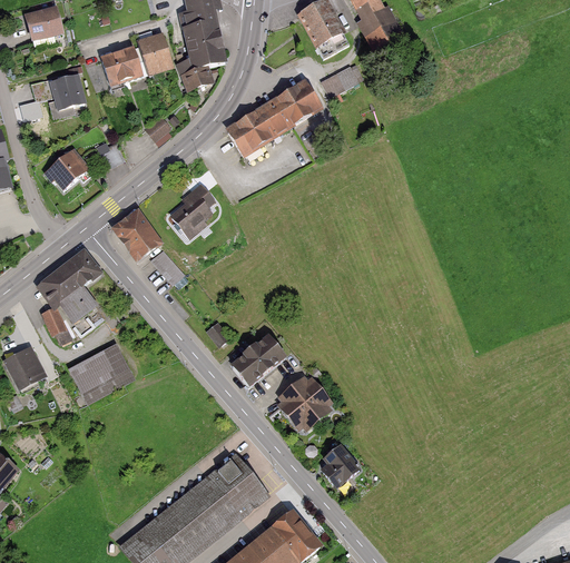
[(212,68),(227,62),(213,0),(186,0),(188,10),(183,11),(193,59),(175,62),(185,95),(216,82),(212,68)]
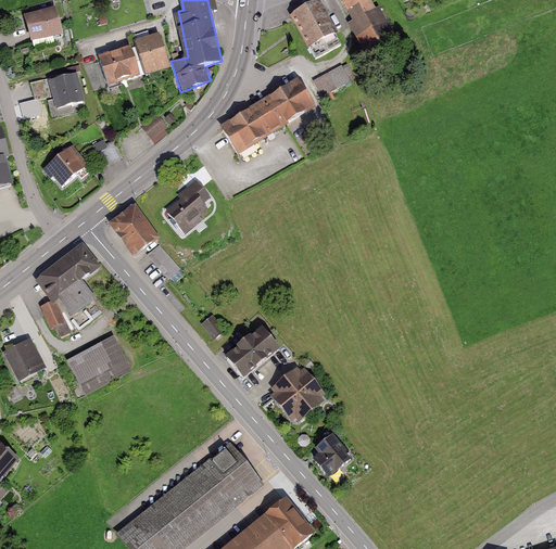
[(317,0),(293,14),(311,45),(335,32),(317,0)]
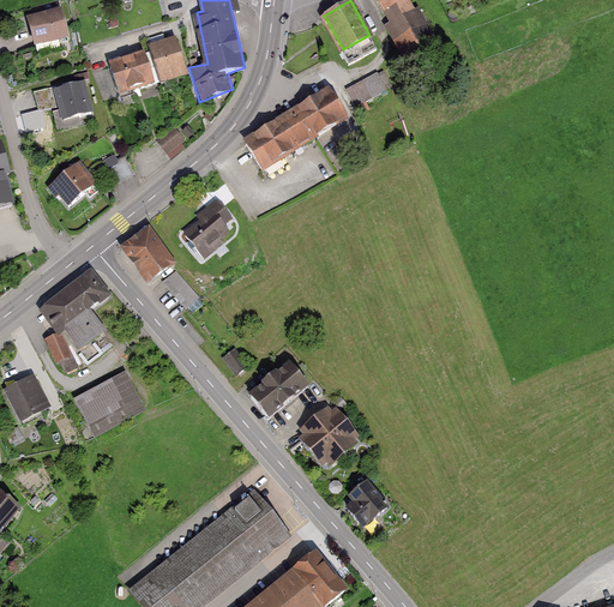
[(381,0),(391,17),(389,18),(410,59),(446,38),(434,16),(429,18),(421,4),(416,6),(413,0),(381,0)]
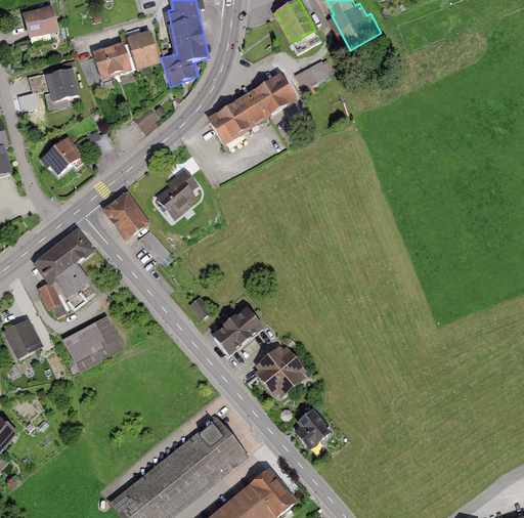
[(30,38),(60,29),(53,4),(23,12),(30,38)]
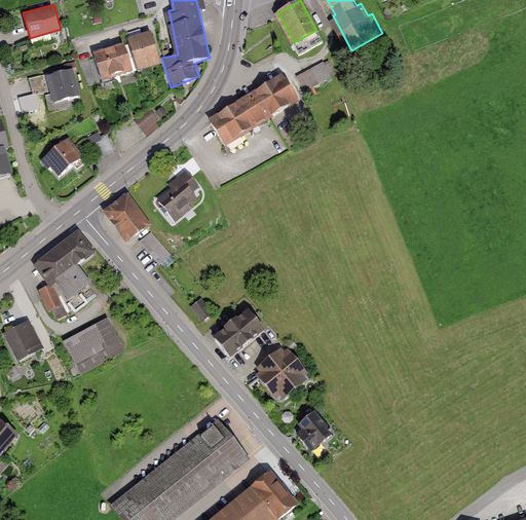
[(150,28),(127,35),(139,71),(161,63),(150,28)]
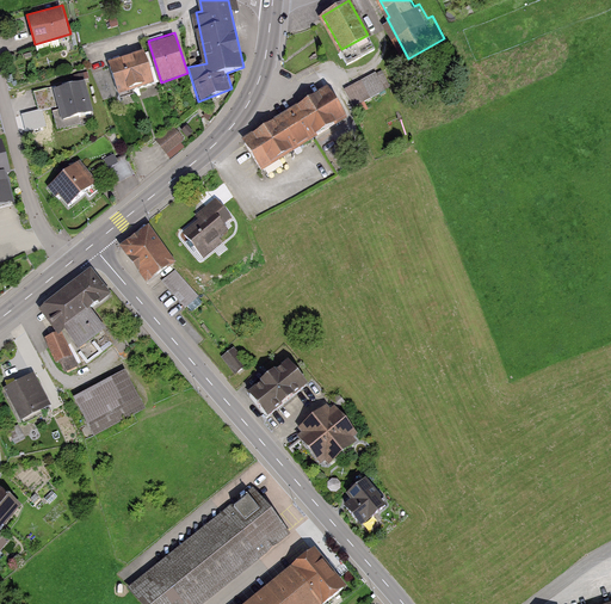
[(144,48),(109,59),(118,91),(154,80),(144,48)]
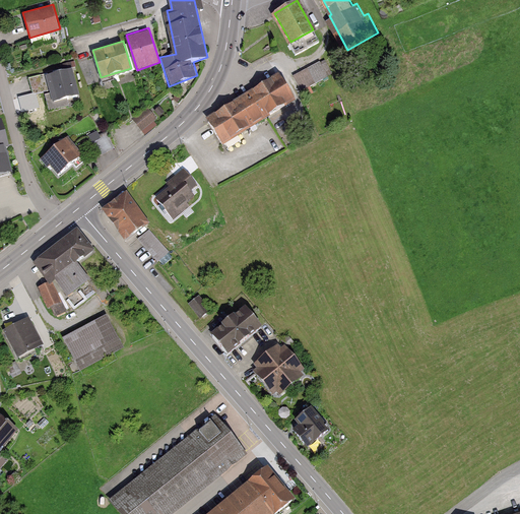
[(321,56),(294,70),(302,85),(329,71),(321,56)]
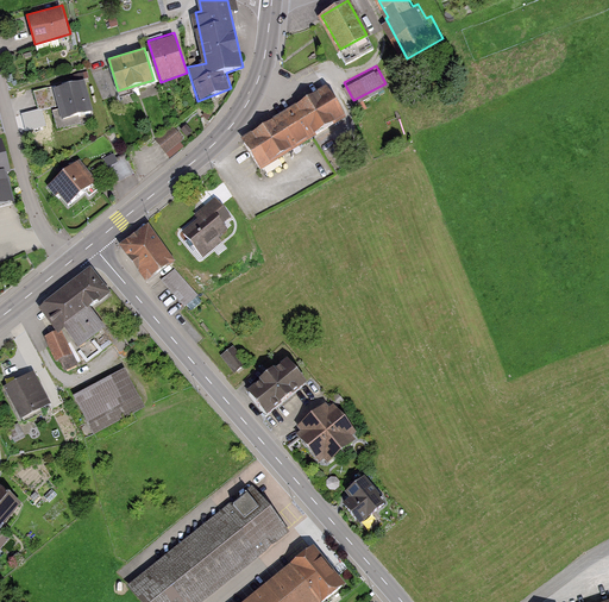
[(60,117),(94,108),(86,77),(51,86),(60,117)]
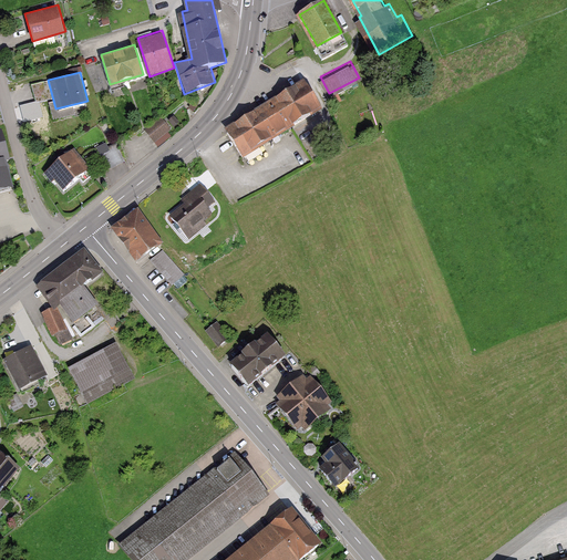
[(305,76),(227,127),(244,155),(322,106),(305,76)]
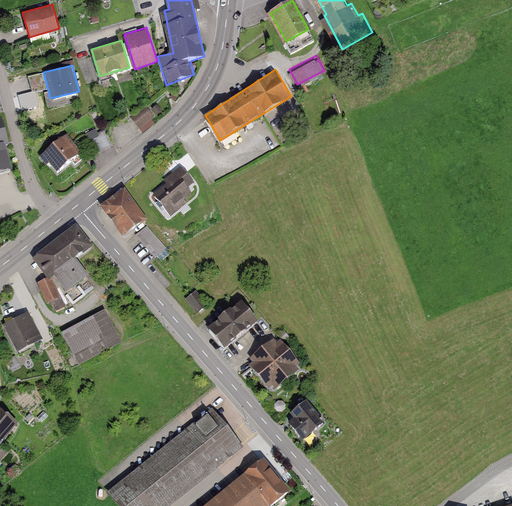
[(145,102),(130,113),(139,125),(154,114),(145,102)]
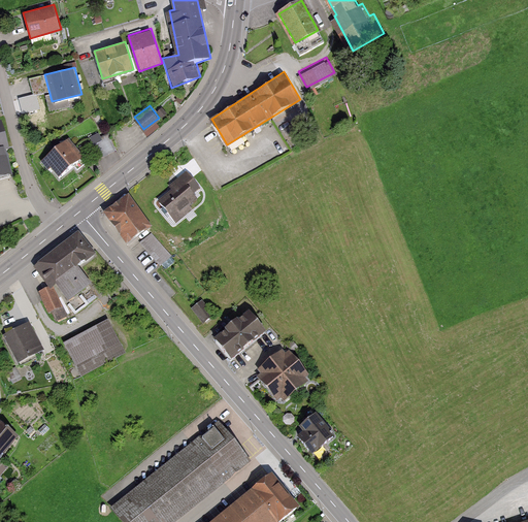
[(166,112),(162,106),(158,110),(162,116),(166,112)]
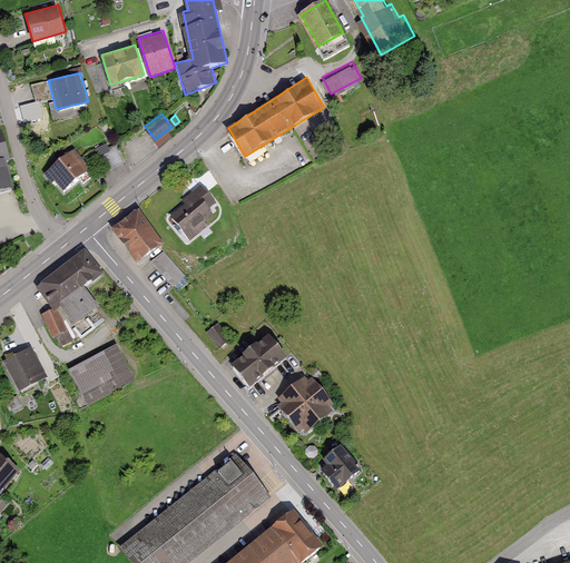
[(3,131),(0,131),(0,196),(15,193),(8,164),(11,164),(3,131)]
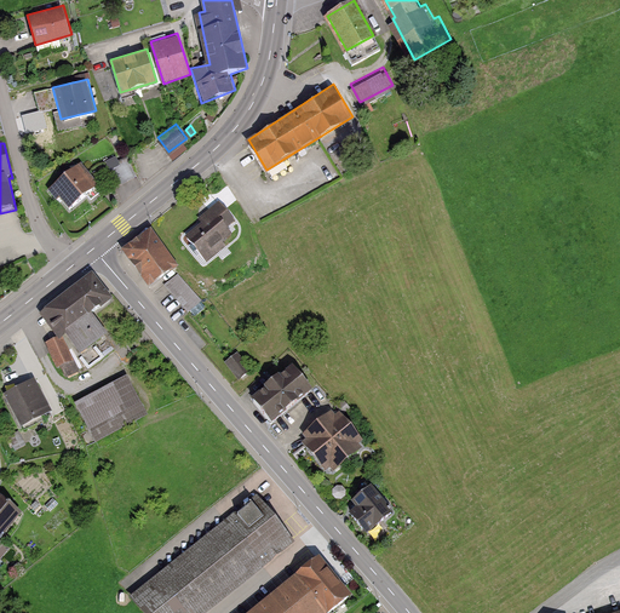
[(130,152),(112,160),(120,177),(138,167),(130,152)]
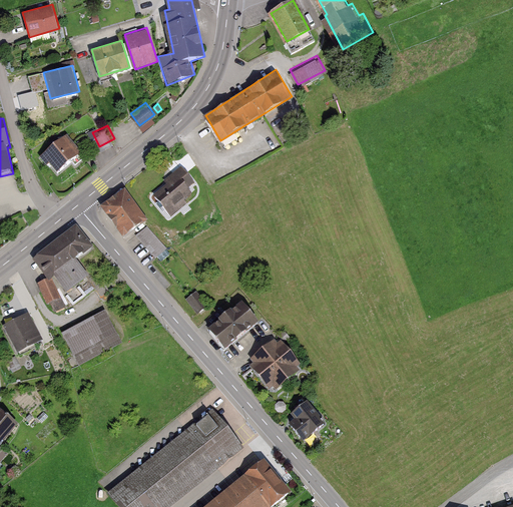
[(51,161),(57,170),(81,153),(66,133),(39,153),(47,163),(51,161)]
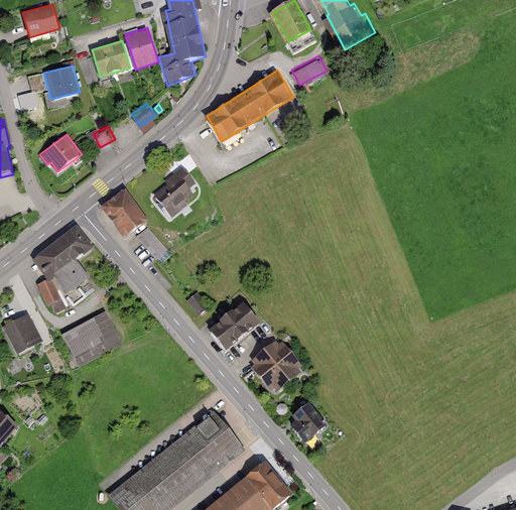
[(155,193),(171,216),(190,203),(186,198),(192,193),(185,183),(191,178),(182,165),(164,177),(168,182),(155,193)]
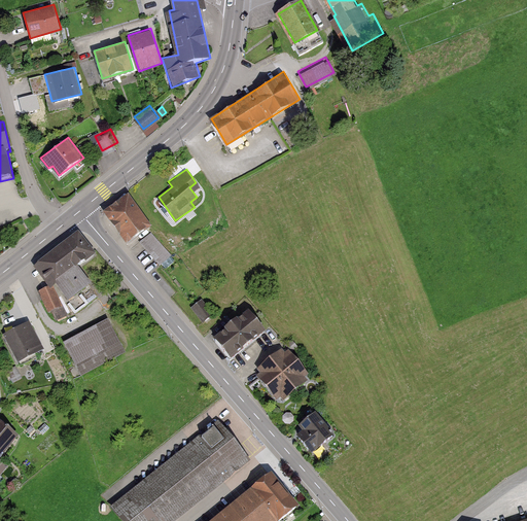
[(107,206),(128,239),(150,226),(130,192),(107,206)]
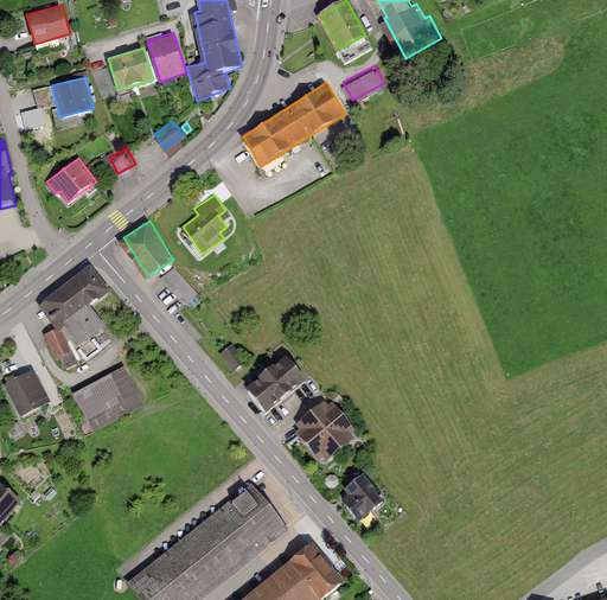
[(186,299),(199,287),(177,260),(163,272),(186,299)]
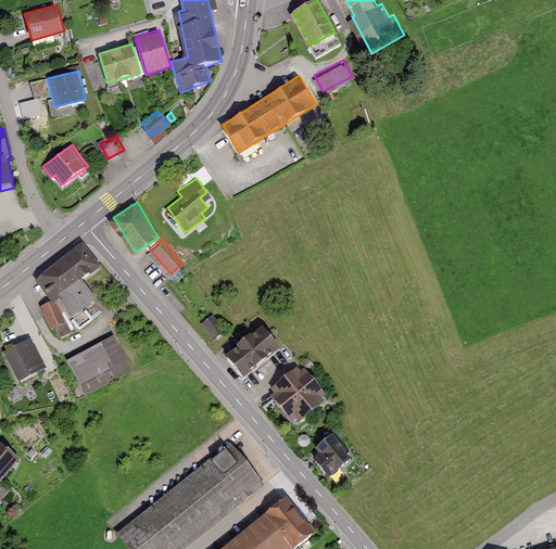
[(84,245),(38,280),(53,301),(43,305),(52,329),(57,327),(61,334),(73,327),(102,306),(84,283),(102,267),(84,245)]
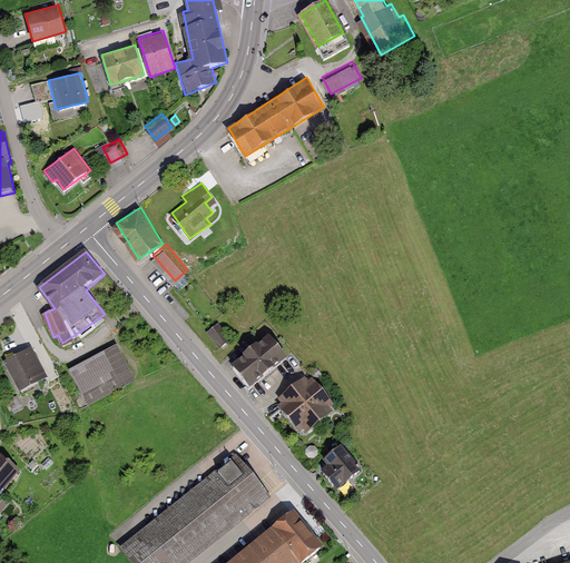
[(249,386),(288,356),(271,333),(231,363),(249,386)]
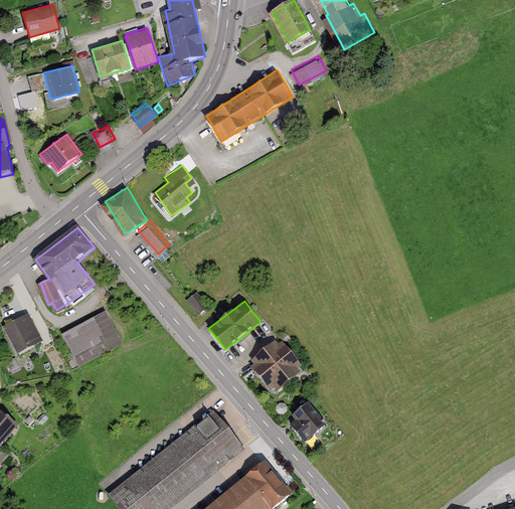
[(123,341),(106,309),(62,331),(79,363),(123,341)]
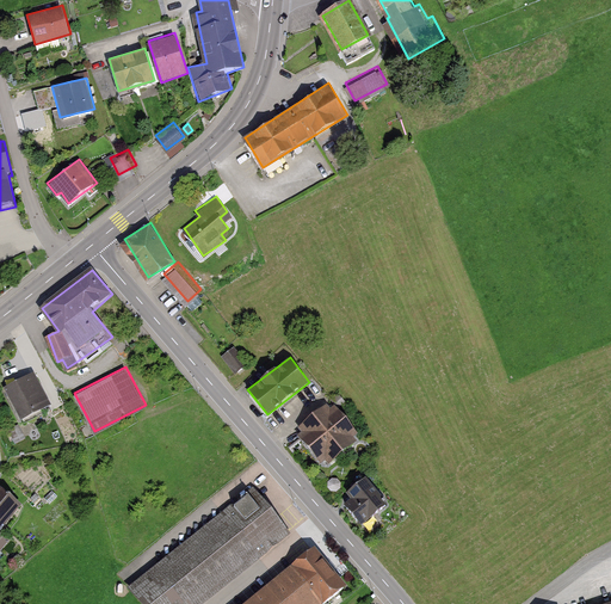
[(51,401),(34,370),(4,384),(20,418),(51,401)]
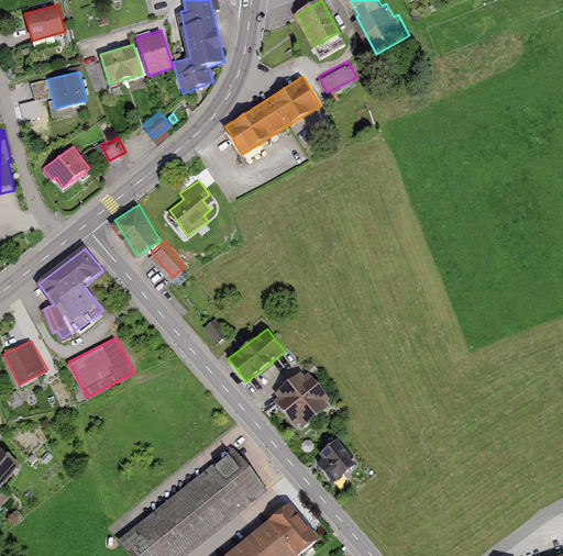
[(274,396),(300,427),(333,401),(307,368),(274,396)]
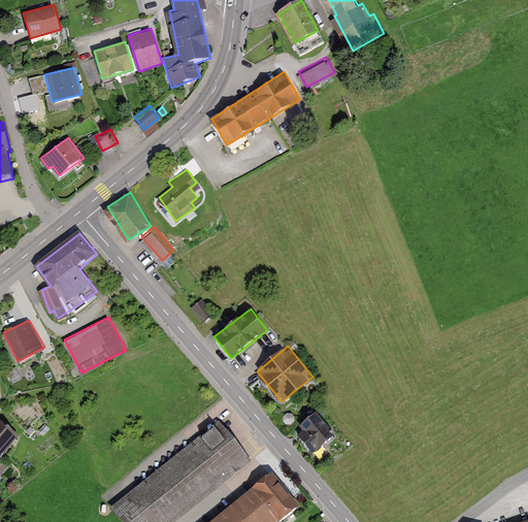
[(310,450),(334,431),(318,410),(300,424),(304,429),(298,434),(310,450)]
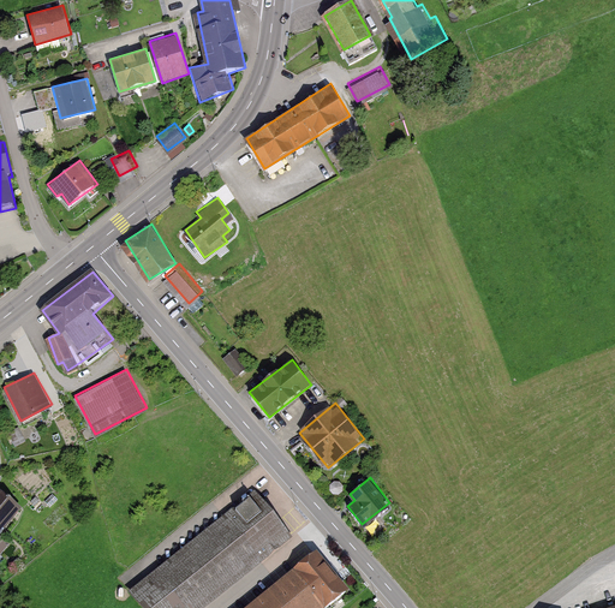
[(0,531),(23,502),(0,484),(0,552),(3,549),(0,547),(0,531)]
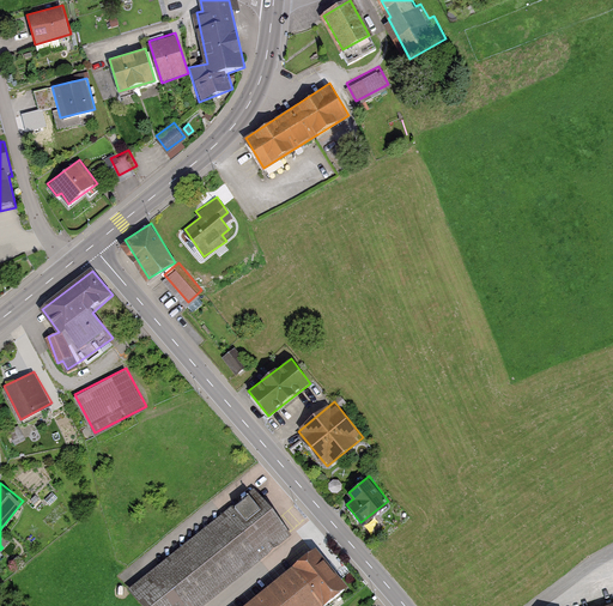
[(145,605),(202,605),(290,533),(254,488),(132,589),(145,605)]
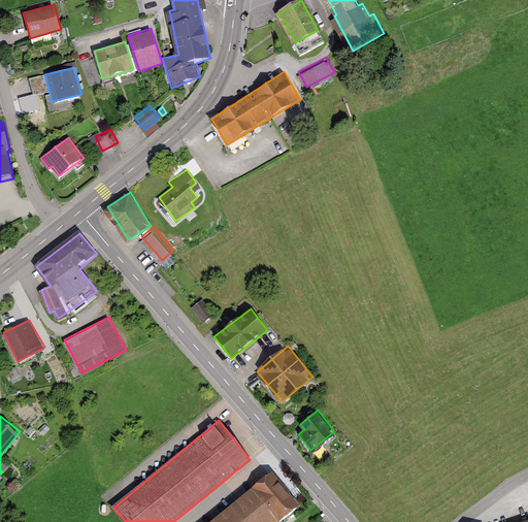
[(281,521),(302,506),(274,471),(212,521),(281,521)]
